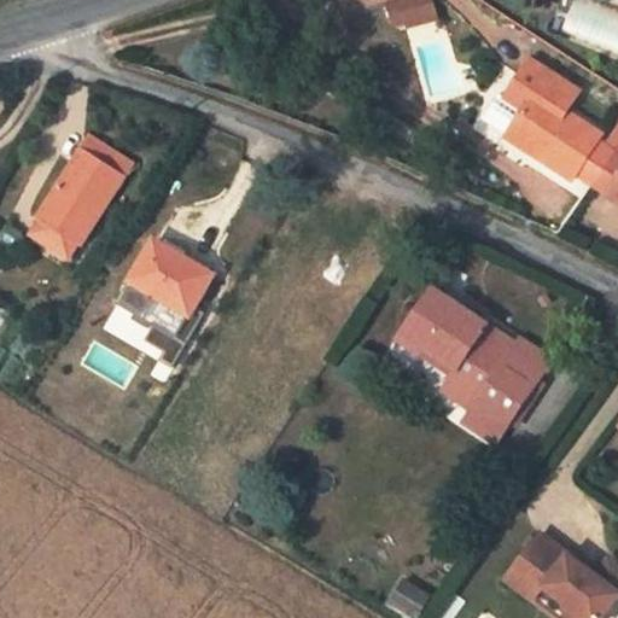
[(421,0),(392,7),(396,25),(409,23),(412,29),(437,23),(431,0),(421,0)]
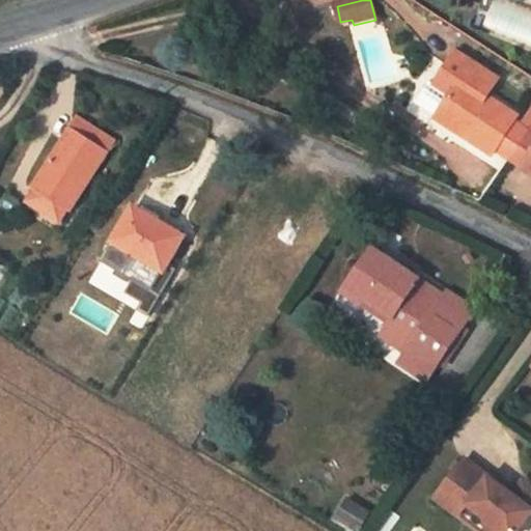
[(529,131),(515,122),(520,117),(490,98),(500,80),(457,53),(436,87),(449,98),(441,111),(464,127),(458,133),(494,156),(502,142),(515,151),(529,131)]
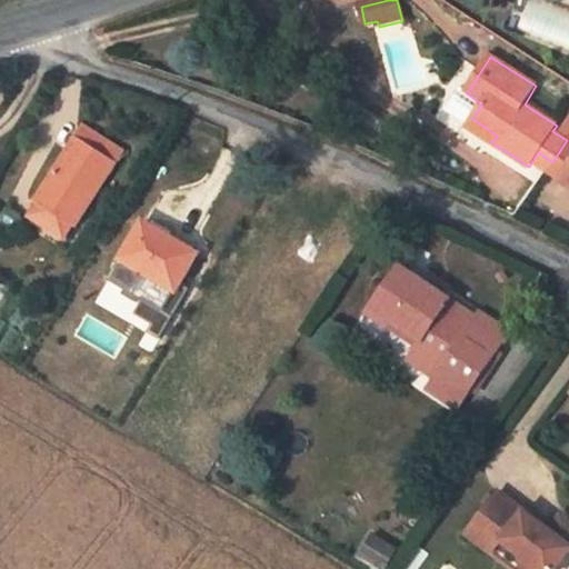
[(468,127),(491,142),(497,136),(472,119),(468,127)]
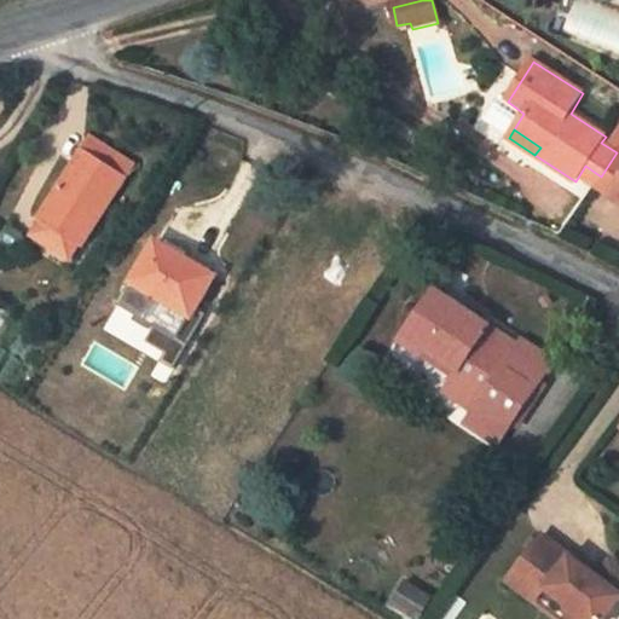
[(38,218),(82,248),(136,165),(91,134),(38,218)]
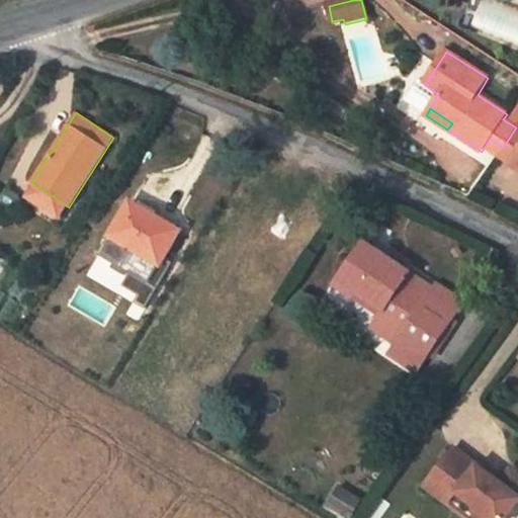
[(517,128),(516,127),(503,148),(515,155),(511,164),(517,168),(517,128)]
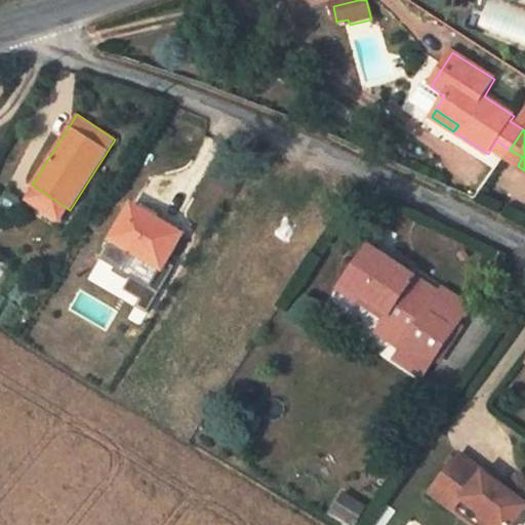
[(146,258),(162,269),(182,234),(131,204),(112,238),(114,240),(146,258)]
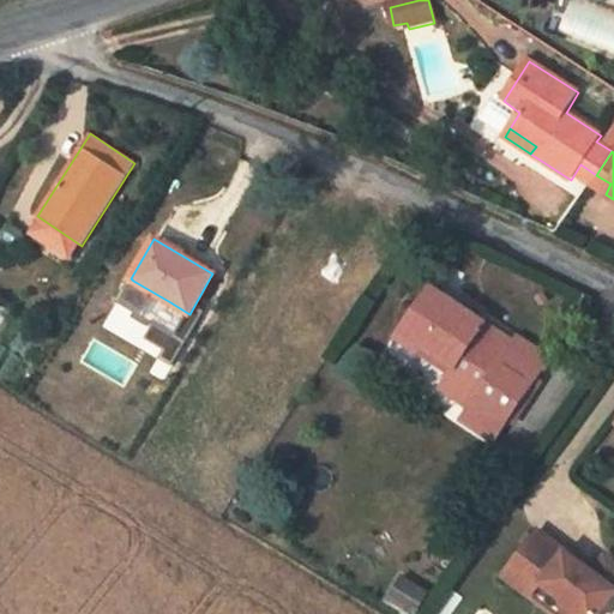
[(170,302),(133,281),(121,300),(158,321),(170,302)]
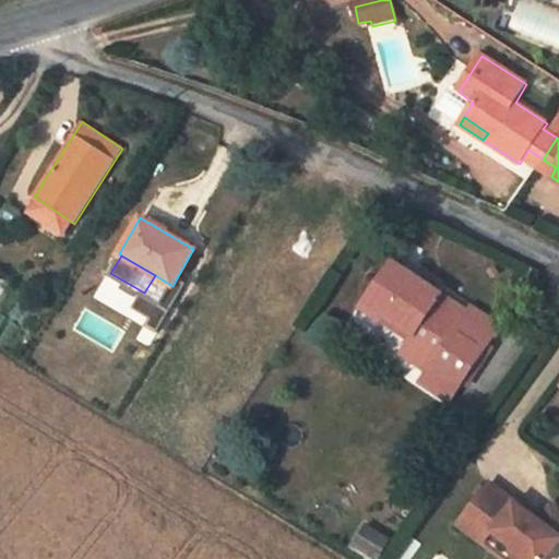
[(432,365),(462,383),(490,342),(462,322),(468,310),(443,294),(424,283),(394,262),(367,302),(414,335),(402,354),(428,372),(432,365)]
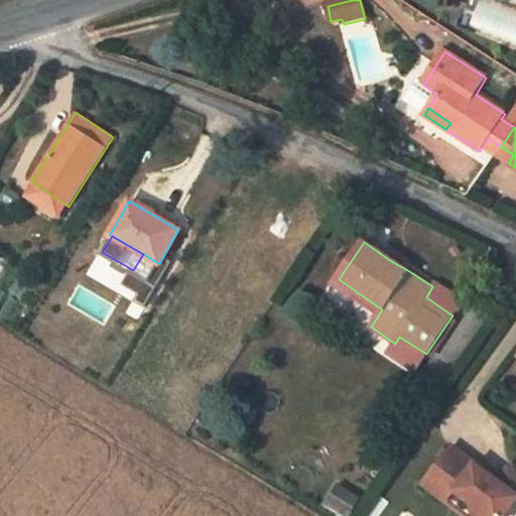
[(391,261),(409,271),(413,264),(396,253),(391,261)]
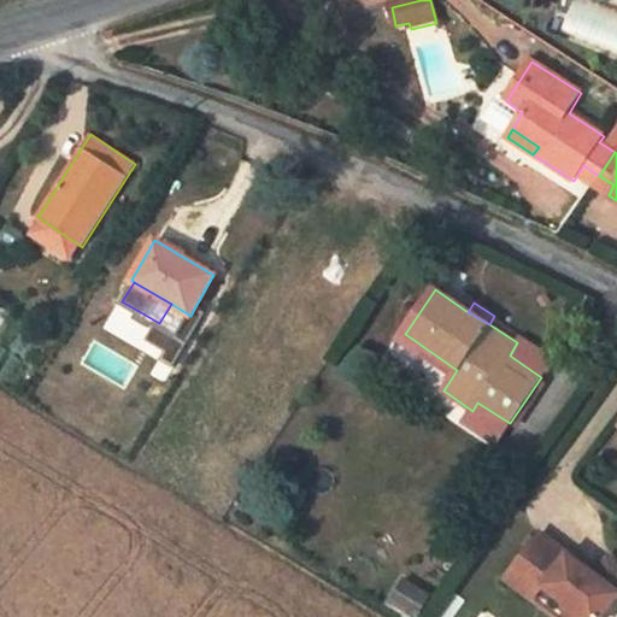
[(510,356),(541,377),(553,359),(521,339),(517,342),(510,356)]
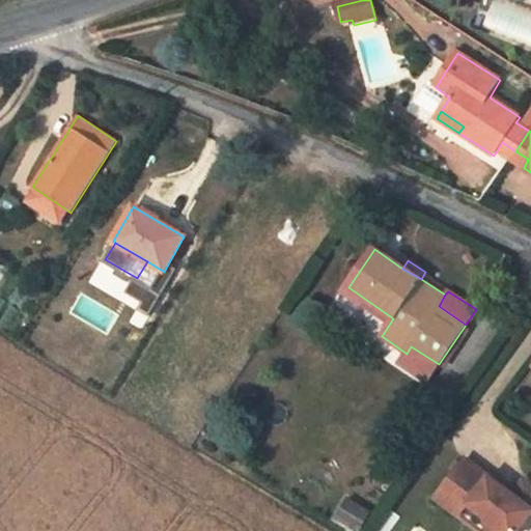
[(399,362),(427,382),(439,364),(411,346),(407,354),(399,362)]
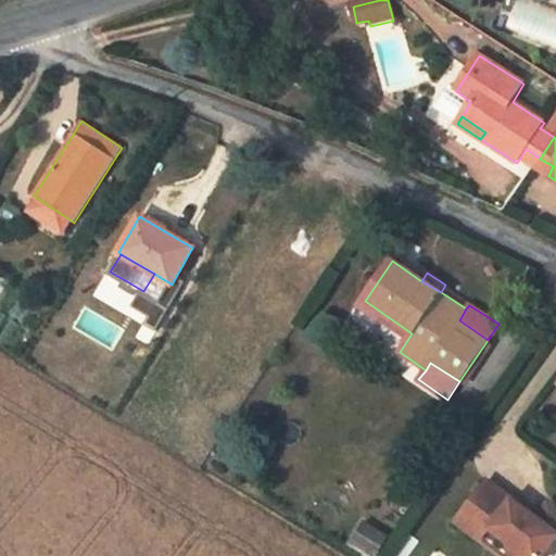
[(488,479),(466,508),(491,528),(497,520),(509,529),(503,536),(516,546),(507,555),(541,555),(555,538),(555,507),(548,502),(534,521),(528,517),(528,509),(488,479)]
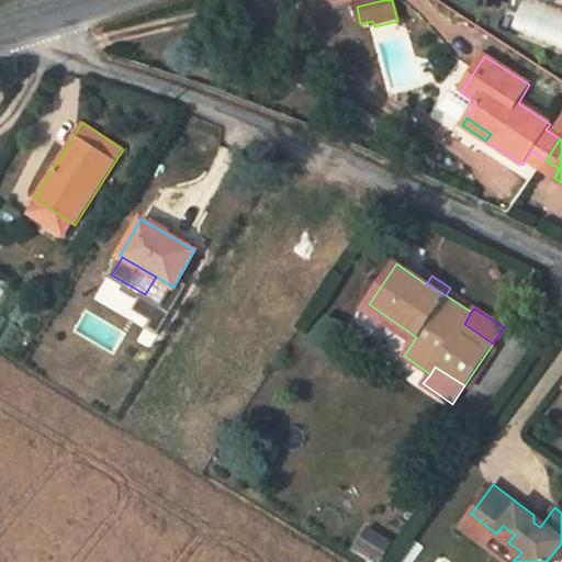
[(419,507),(425,501),(411,491),(406,497),(419,507)]
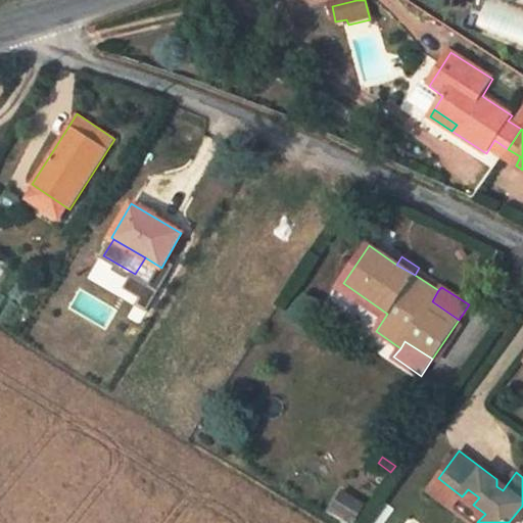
[(438,478),(429,490),(454,508),(462,496),(438,478)]
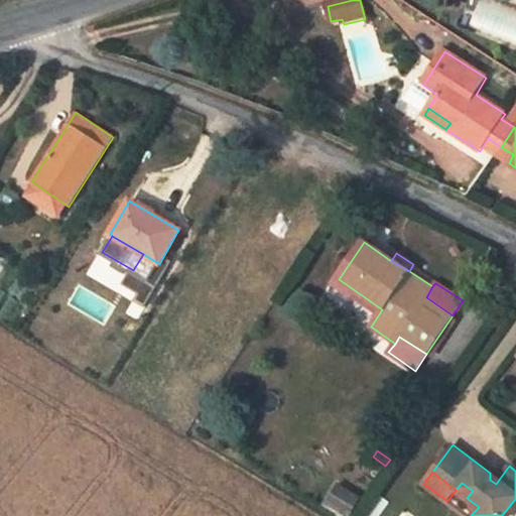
[(462,483),(456,490),(467,498),(473,491),(462,483)]
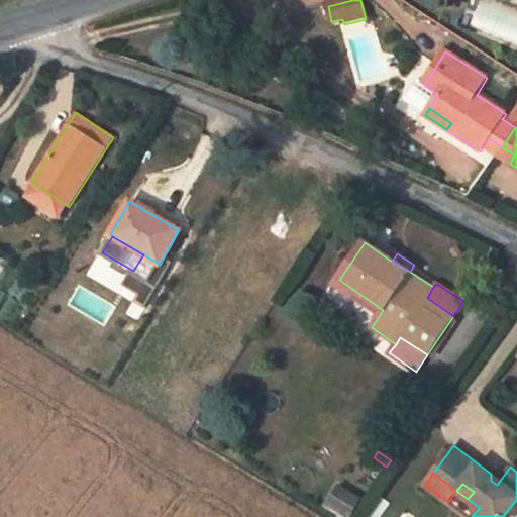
[(350,516),(360,499),(340,486),(329,502),(350,516)]
